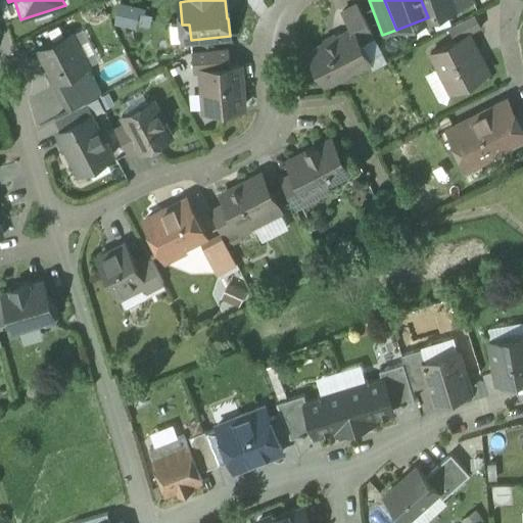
[(421,0),(428,17),(458,7),(455,0),(421,0)]
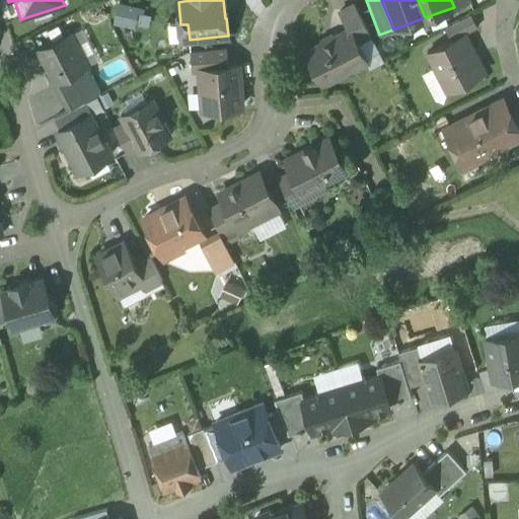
[(117,3),(115,24),(139,26),(141,5),(117,3)]
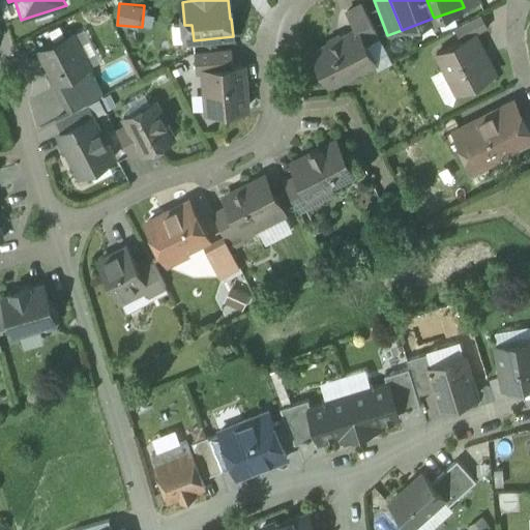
[(362,3),(346,12),(355,30),(356,29),(363,42),(378,35),(362,3)]
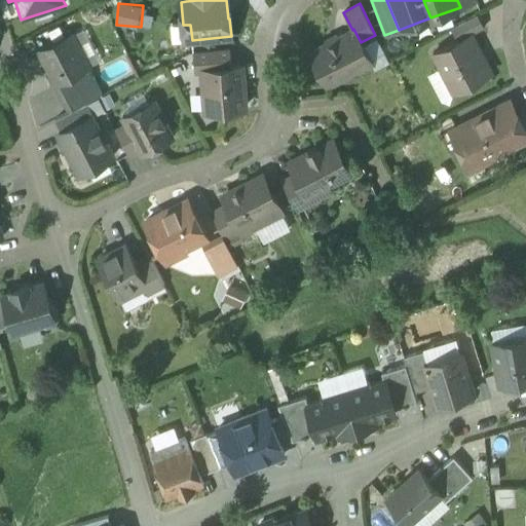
[(477,13),(451,27),(458,41),(472,34),(484,28),(477,13)]
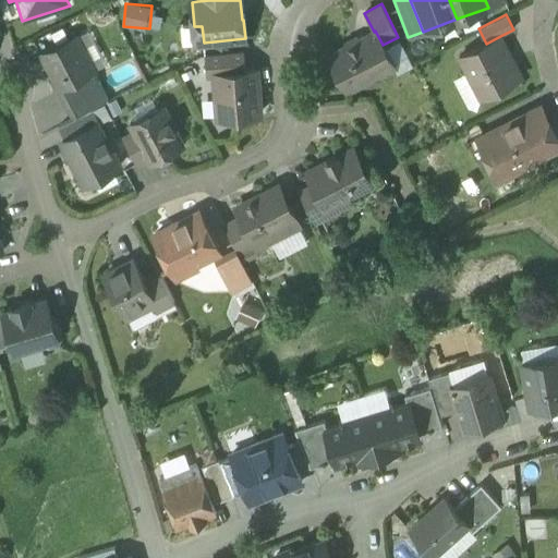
[(374,32),(331,53),(349,88),(393,65),(383,45),(375,31),(374,32)]
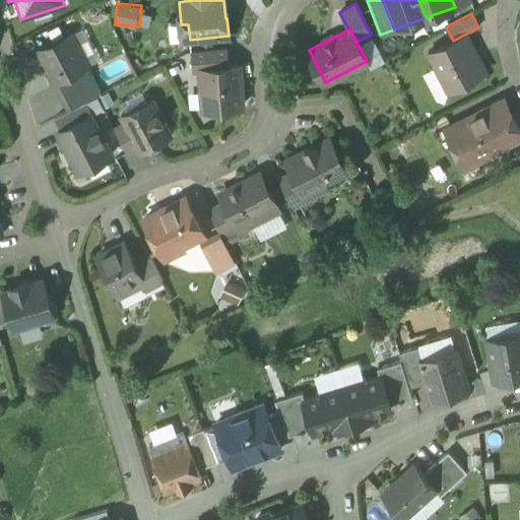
[(71,34),(38,51),(55,84),(88,67),(71,34)]
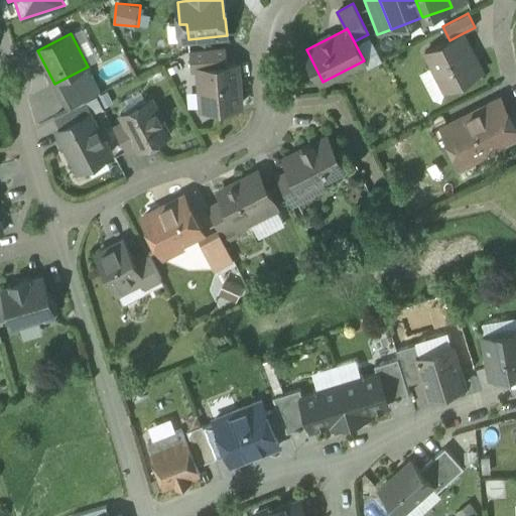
[(449,40),(424,53),(444,91),(482,72),(463,33),(449,40)]
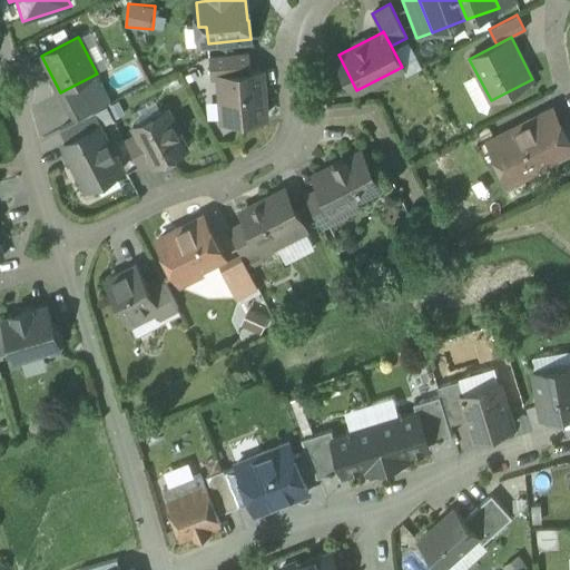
[(248,52),(209,56),(212,78),(219,78),(218,76),(251,72),(248,52)]
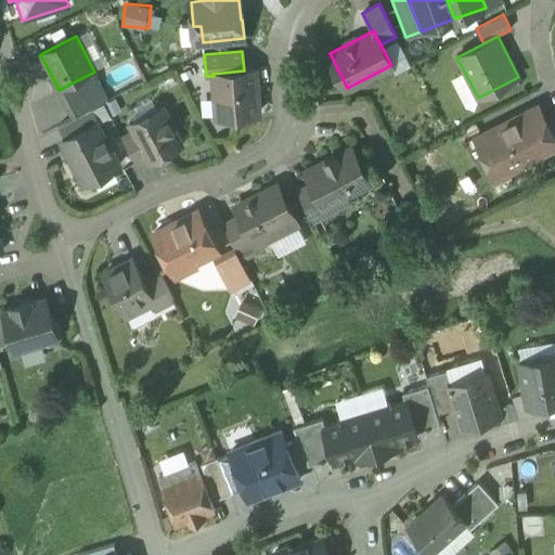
[(244,71),(213,74),(214,76),(216,102),(224,101),(226,118),(259,115),(255,71),(244,71)]
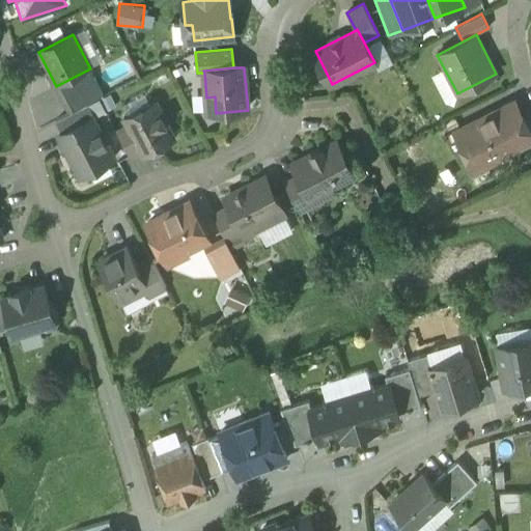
[(91,75),(58,91),(70,114),(88,105),(103,96),(91,75)]
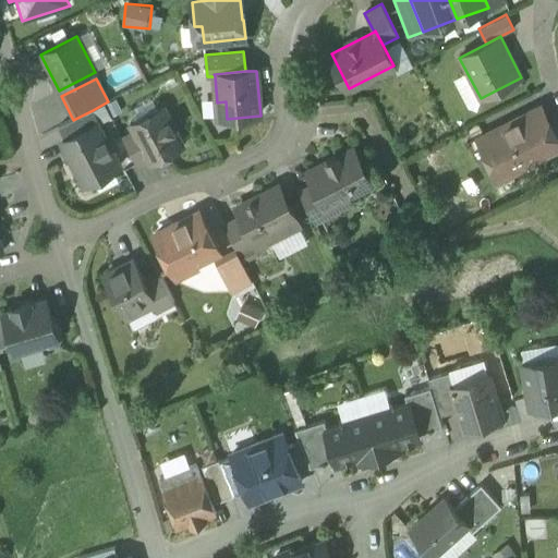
[(540,106),(525,113),(526,114),(484,136),(493,154),(489,161),(497,174),(505,178),(531,165),(528,159),(557,144),(557,143),(557,140),(550,125),(540,106)]
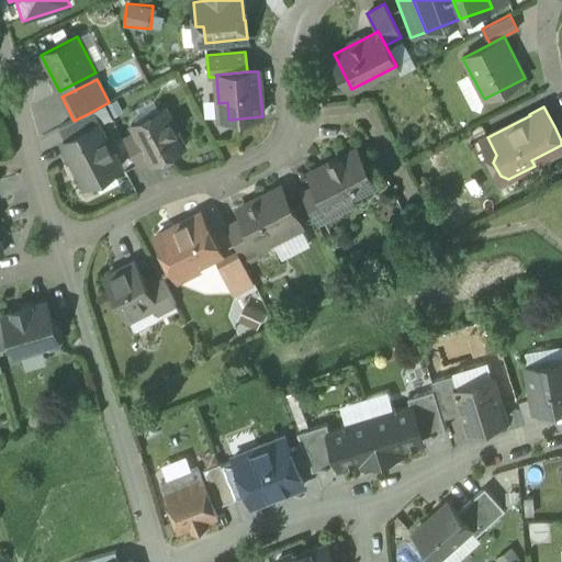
[(164,109),(131,125),(135,134),(148,161),(152,166),(184,149),(164,109)]
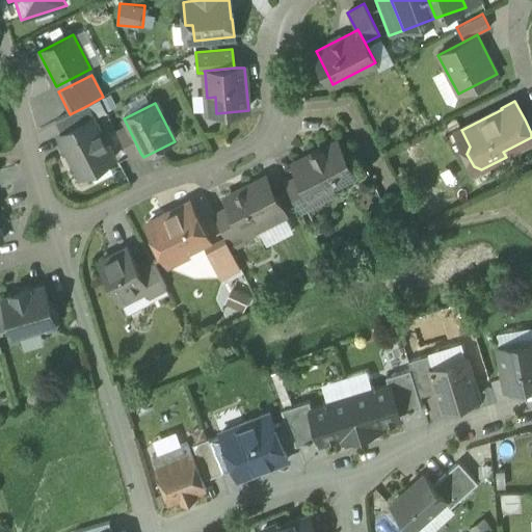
[(70,114),(56,122),(62,133),(92,117),(94,118),(96,117),(88,105),(70,114)]
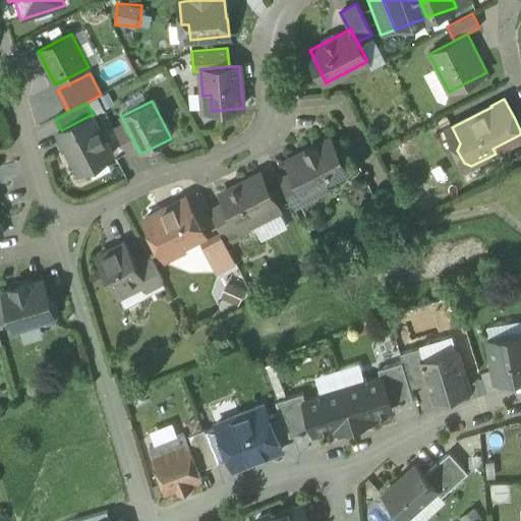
[(61,130),(58,132),(78,173),(111,156),(92,116),(91,115),(61,130)]
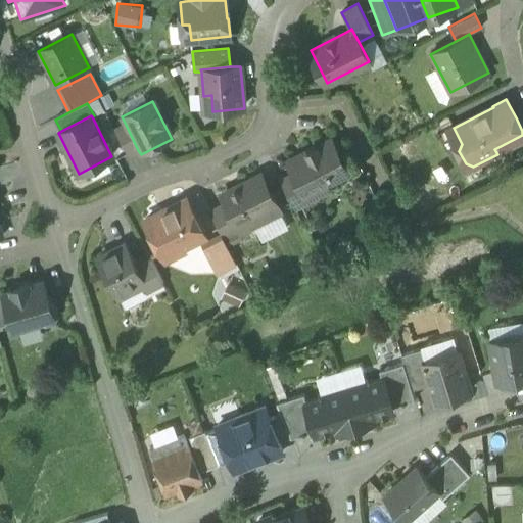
[(138,150),(126,125),(115,130),(128,155),(138,150)]
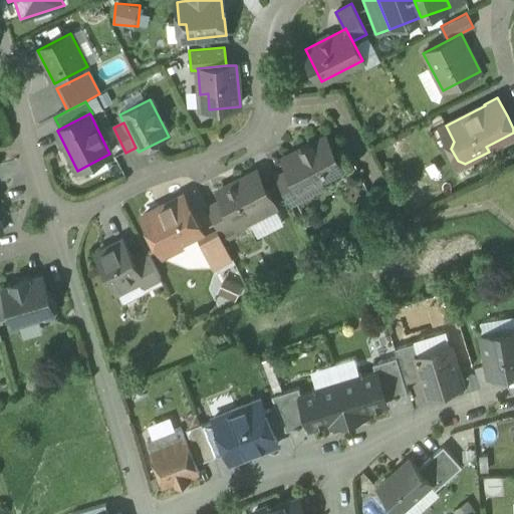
[(324,138),(282,160),(288,170),(300,193),(300,192),(342,170),(324,138)]
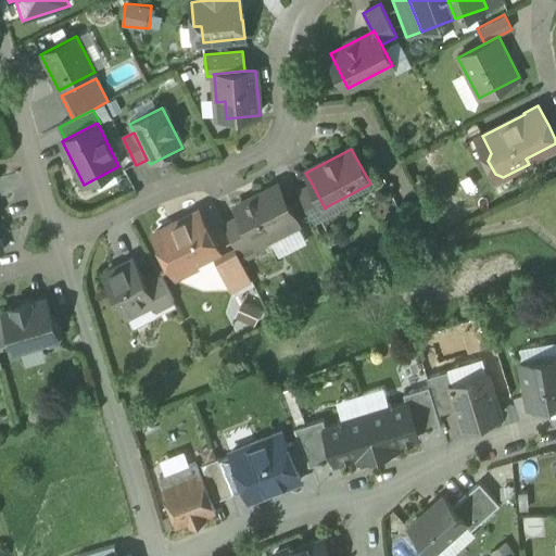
[(325,209),(312,184),(298,191),(314,223),(329,215),(325,207),(325,209)]
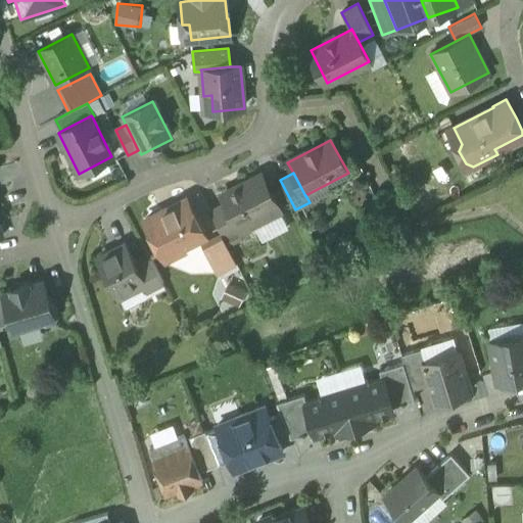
[(260,176),(222,196),(226,205),(239,231),(240,232),(280,211),(260,176)]
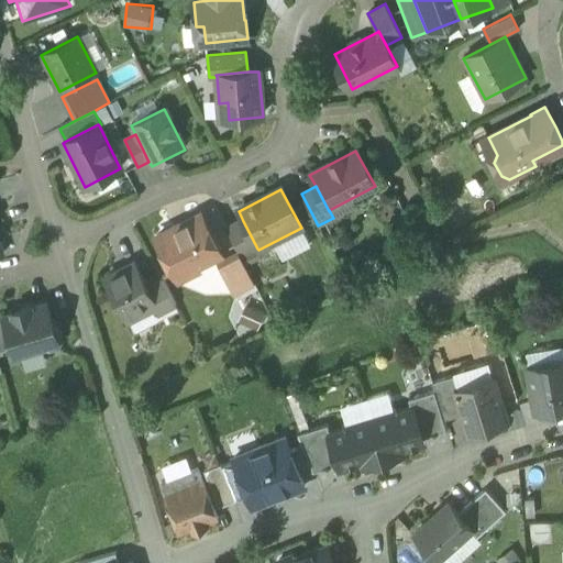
[(199,216),(155,239),(174,275),(192,265),(195,269),(220,256),(199,216)]
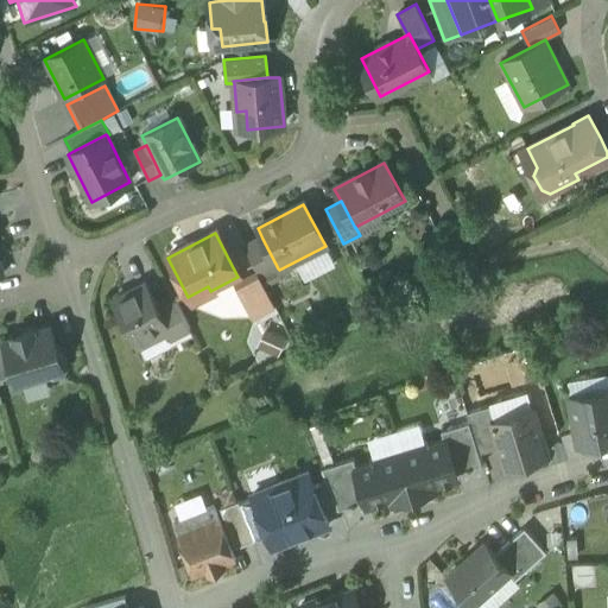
[(263,239),(245,248),(258,274),(259,278),(278,268),(263,239)]
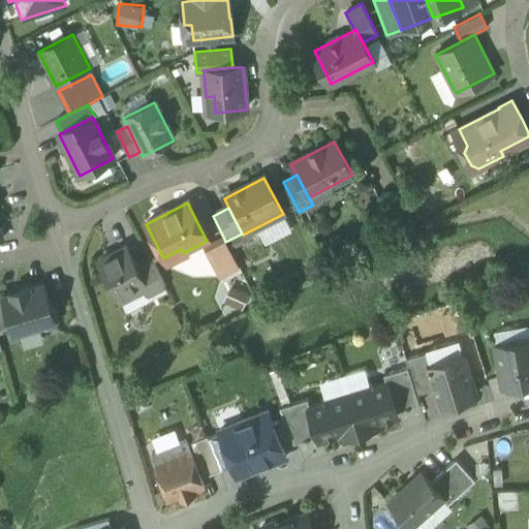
[(224,239),(203,250),(218,279),(240,269),(225,242),(224,239)]
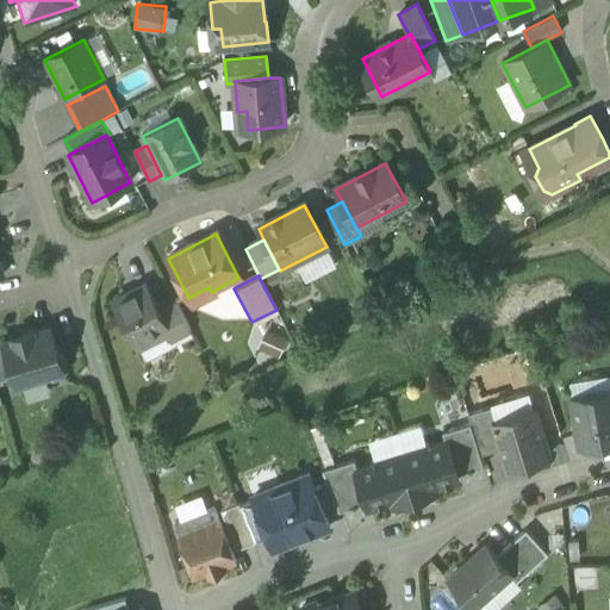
[(157,311),(145,287),(113,303),(135,347),(149,340),(150,343),(168,335),(169,334),(157,311)]
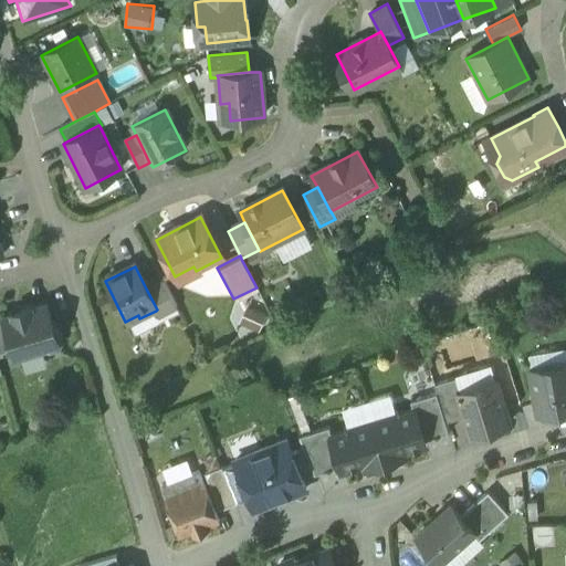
[(163,280),(146,289),(157,310),(156,311),(159,317),(177,308),(163,280)]
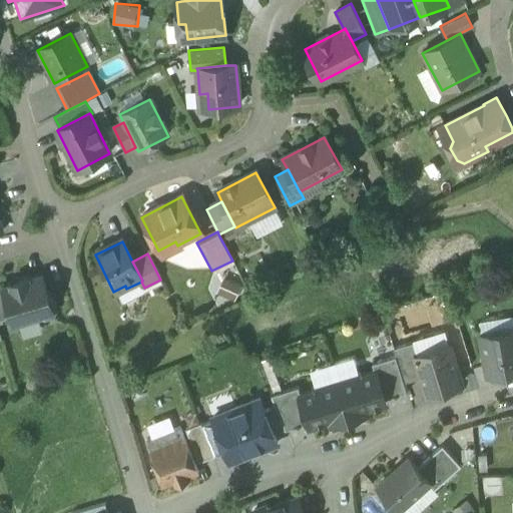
[(42,277),(29,281),(29,280),(26,279),(20,280),(18,285),(5,288),(4,289),(12,316),(14,323),(40,315),(45,318),(52,316),(56,310),(54,302),(49,300),(42,277)]
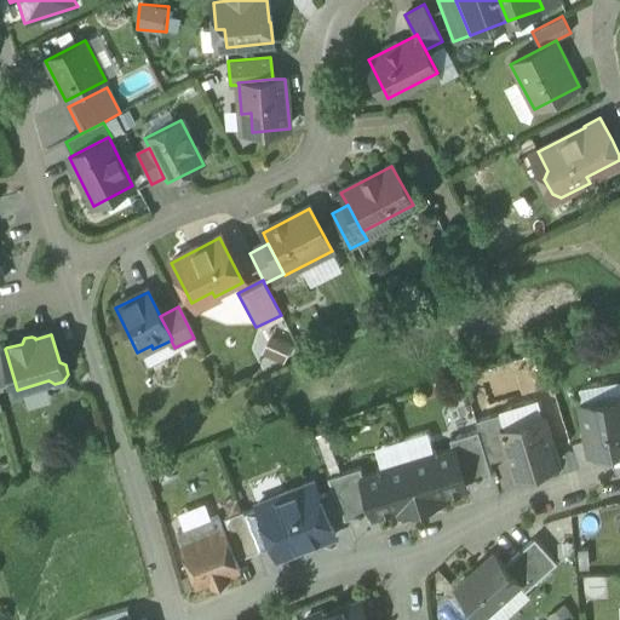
[(5,344),(0,345),(0,385),(15,382),(5,349),(6,348),(5,344)]
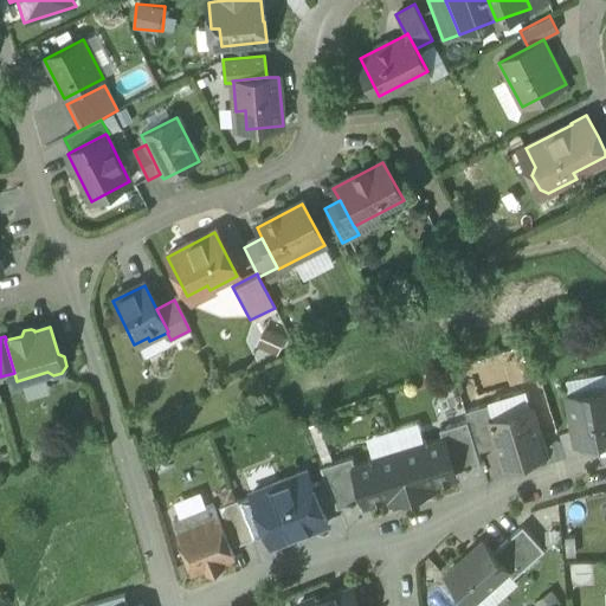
[(605,373),(568,380),(569,392),(605,385),(605,373)]
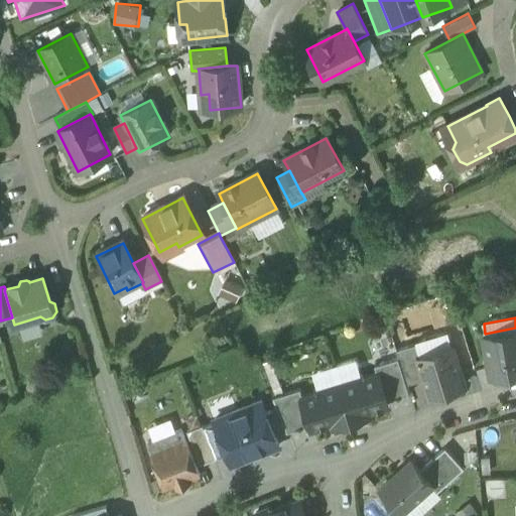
[(515,332),(484,338),(491,378),(515,373),(515,332)]
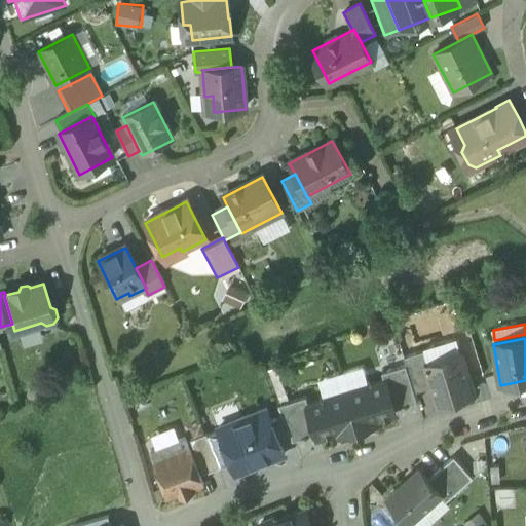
[(423,351),(404,358),(406,366),(414,392),(431,387),(425,366),(428,365),(423,351)]
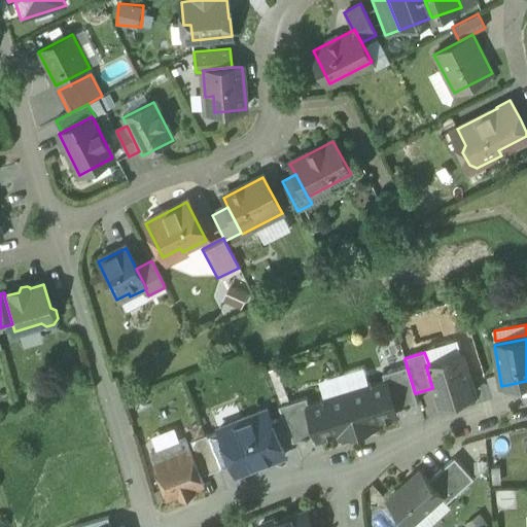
[(429,365),(426,366),(432,388),(438,406),(475,394),(462,355),(429,365)]
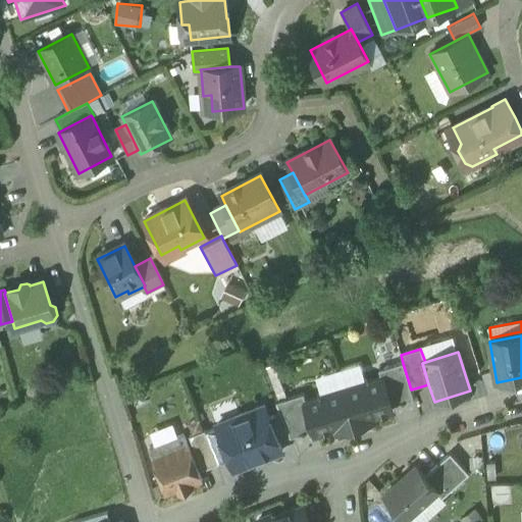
[(403,363),(378,370),(381,379),(383,379),(392,407),(414,400),(411,389),(403,363)]
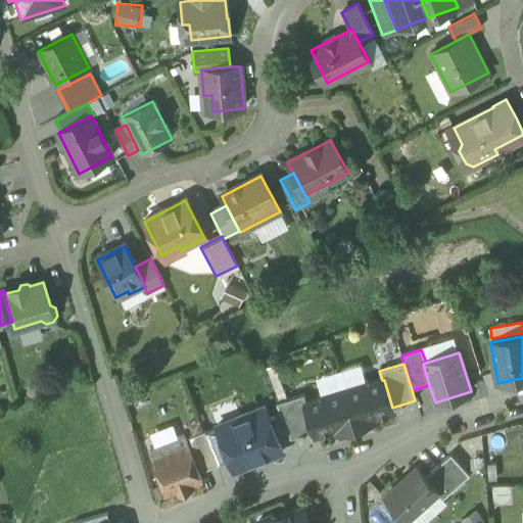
[(366,381),(343,388),(355,427),(374,422),(373,418),(393,411),(392,408),(384,380),(382,380),(367,385),(366,381)]
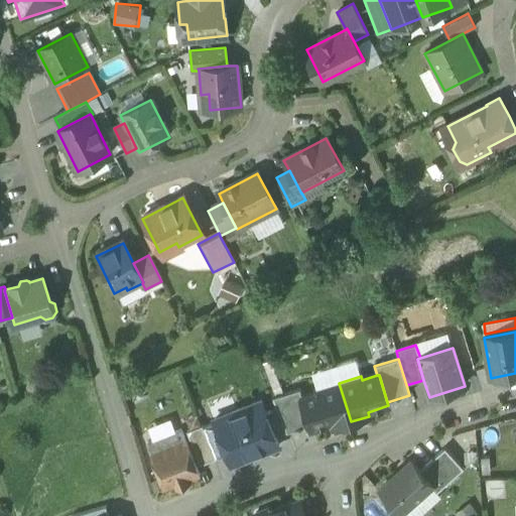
[(339,383),(317,390),(318,394),(303,398),(301,399),(309,425),(311,429),(332,423),(333,427),(351,421),(339,383)]
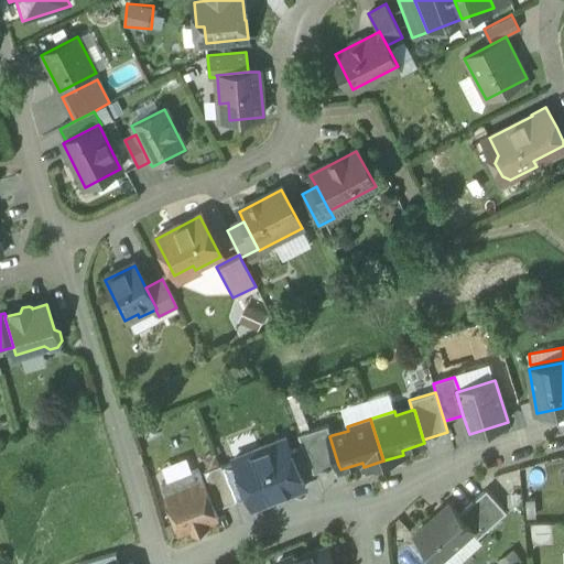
[(328,425),(299,434),(303,446),(304,446),(313,472),(314,473),(338,465),(329,436),(332,435),(328,425)]
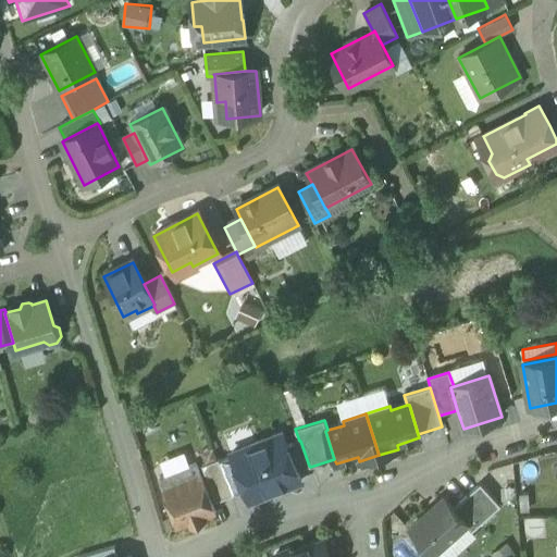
[(282,433),(231,453),(232,456),(246,490),(250,502),(301,482),(297,470),(287,446),(282,433)]
